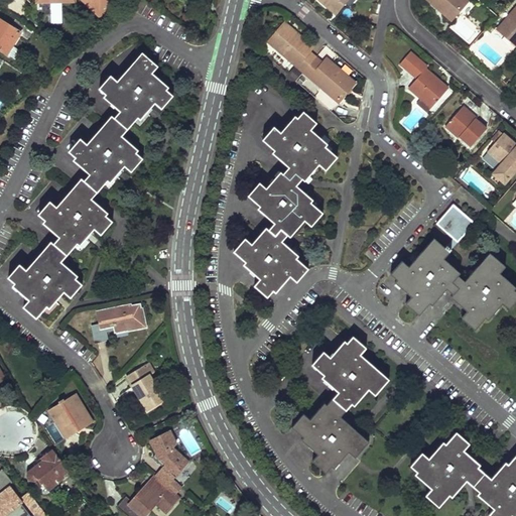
[(27,0),(32,5),(36,0),(96,0),(98,1),(94,5),(103,14),(115,0),(27,0)]
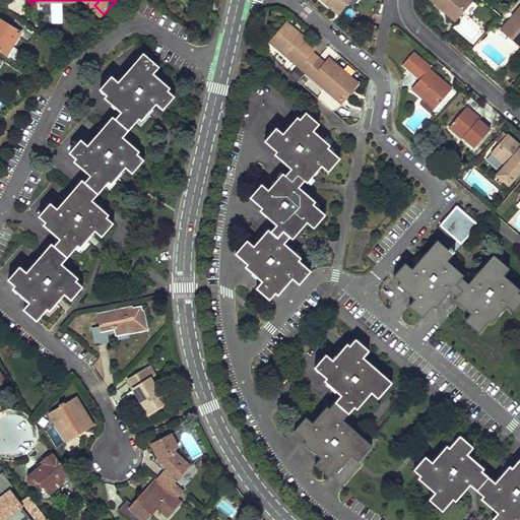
[(96,0),(85,0),(102,15),(104,14),(94,5),(99,1),(96,0)]
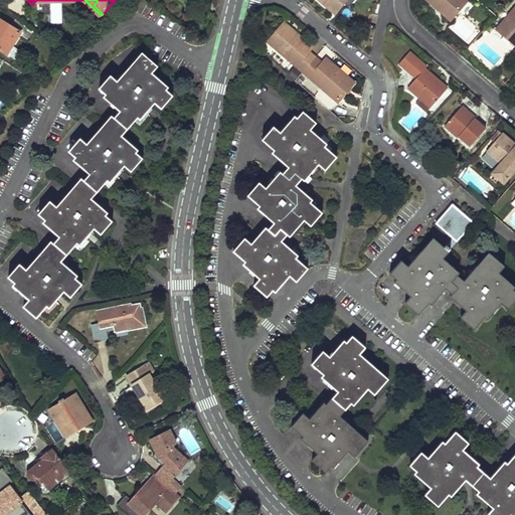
[(324,0),(339,11),(348,0),(324,0)]
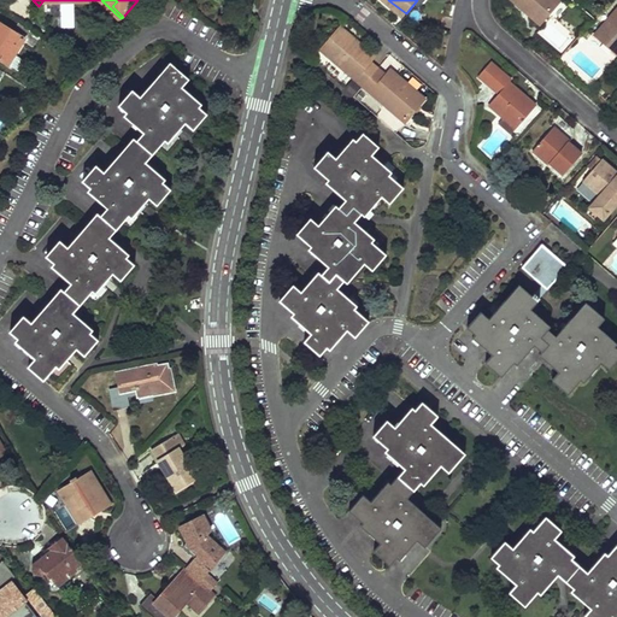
[(521,0),(534,11),(536,9),(546,17),(560,0),(521,0)]
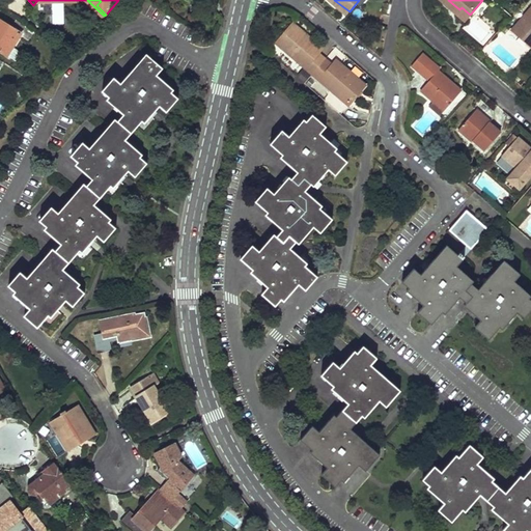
[(470,15),(462,7),(459,9),(468,17),(470,15)]
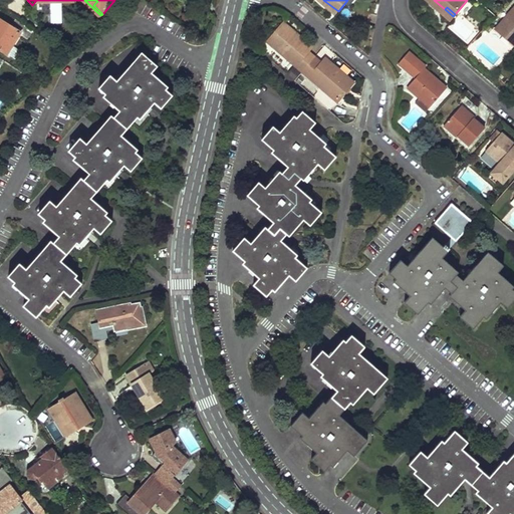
[(513,10),(496,30),(512,44),(513,42),(513,10)]
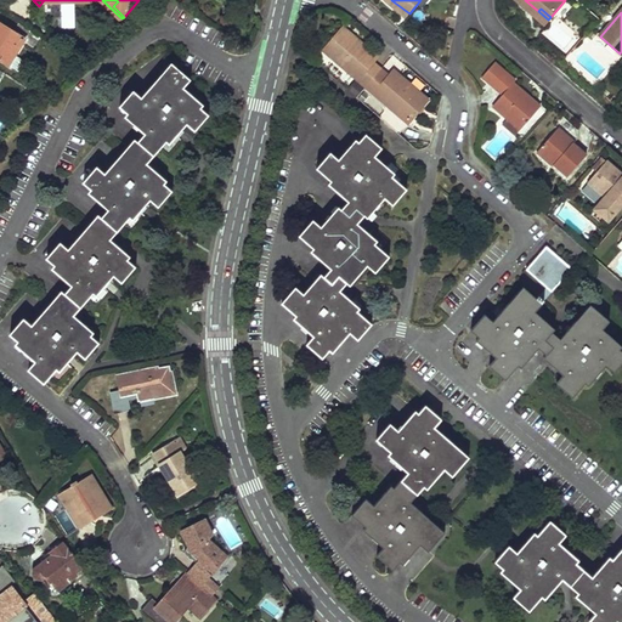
[(41,38),(20,24),(15,33),(0,23),(0,60),(10,66),(16,55),(24,43),(34,49),(41,38)]
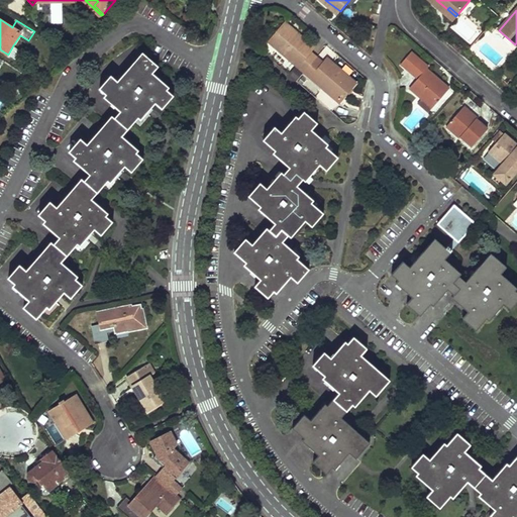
[(315,45),(288,23),(272,42),(307,72),(320,58),(311,50),(315,45)]
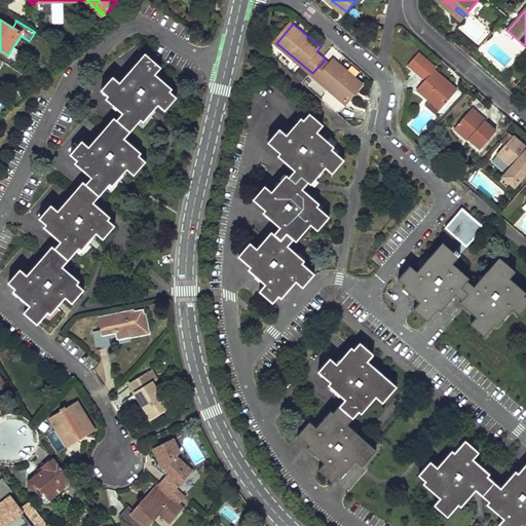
[(13,46),(8,55),(16,61),(22,52),(13,46)]
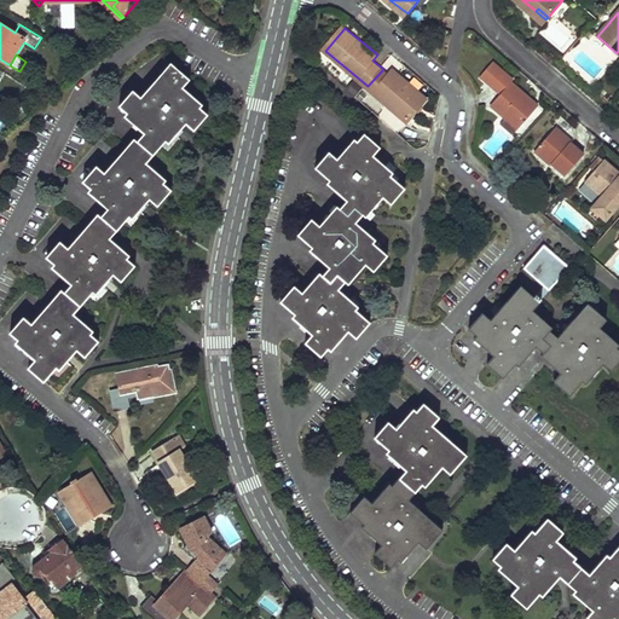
[(508,73),(495,59),(484,71),(497,84),(508,73)]
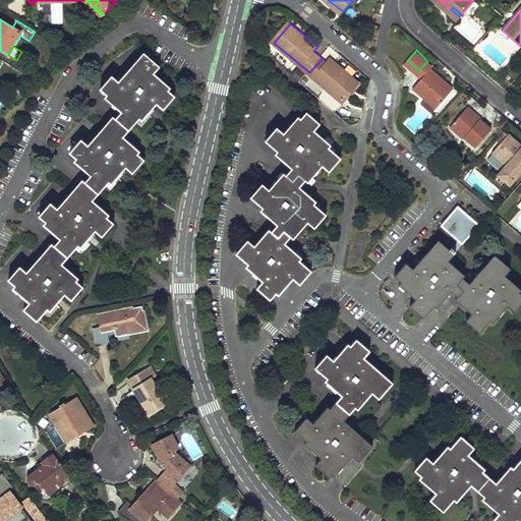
[(155,72),(160,66),(147,56),(135,68),(133,66),(120,81),(113,74),(102,89),(114,99),(112,102),(123,111),(107,130),(104,128),(91,145),(83,137),(72,152),(83,162),(81,165),(93,174),(75,194),(72,191),(59,208),(52,201),(40,215),(52,226),(50,229),(61,239),(44,259),(40,257),(26,273),(20,267),(8,280),(15,286),(13,289),(30,303),(24,309),(38,321),(43,314),(49,320),(59,306),(56,304),(65,294),(71,300),(83,286),(71,276),(73,273),(63,264),(74,250),(80,255),(92,242),(89,240),(97,231),(103,236),(114,223),(102,213),(105,210),(94,200),(106,186),(112,191),(122,179),(119,176),(127,167),(133,172),(145,159),(132,149),(135,146),(124,135),(135,122),(141,128),(153,116),(150,113),(158,103),(164,109),(176,96),(163,84),(166,81),(155,72)]
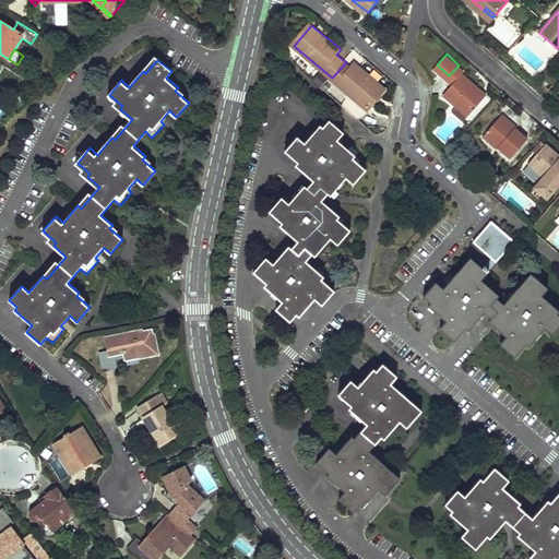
[(352,68),(346,62),(332,78),(369,109),(387,88),(357,63),(352,68)]
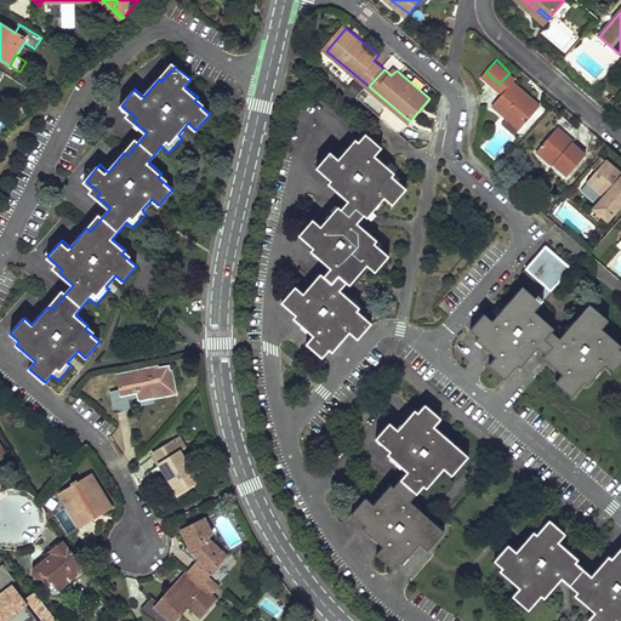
[(511,114),(523,125),(541,106),(514,81),(517,79),(510,73),(499,84),(505,91),(495,102),(508,115),(511,114)]
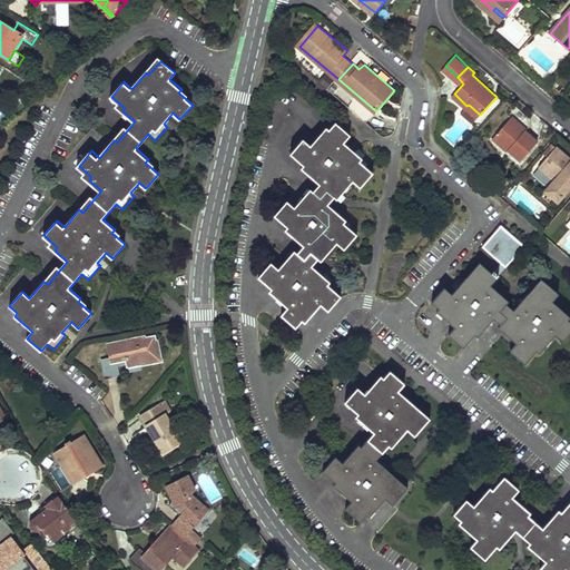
[(473,121),(480,115),(469,105),(467,106),(462,110),(473,121)]
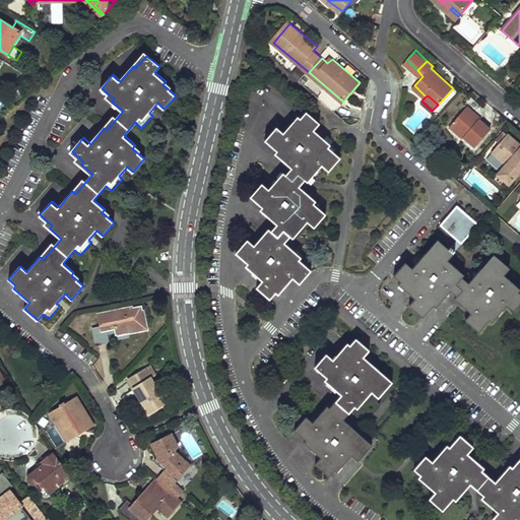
[(465,136),(475,146),(491,129),(479,119),(480,117),(467,106),(453,122),(465,134),(465,136)]
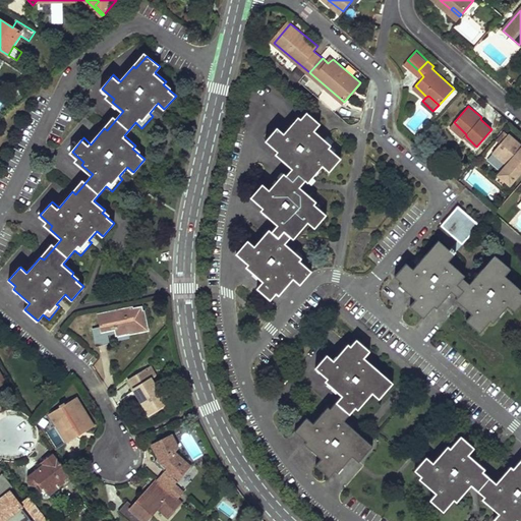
[(257,287),(271,299),(282,287),(284,289),(294,278),(301,284),(312,270),(305,265),(309,257),(297,247),(294,250),(285,242),(294,230),(298,232),(307,221),(315,227),(327,214),(320,208),(325,200),(312,191),(309,194),(300,187),(309,175),(312,177),(323,166),(330,172),(341,158),(335,153),(340,147),(328,135),(325,138),(315,130),(320,124),(306,112),(297,124),(294,122),(284,132),(278,127),(267,140),(278,152),(277,154),(293,168),(283,179),(280,177),(270,188),(264,182),(251,196),(264,207),(262,210),(279,224),(268,236),(266,234),(255,245),(248,239),(237,252),(248,264),(247,266),(263,280),(257,287)]
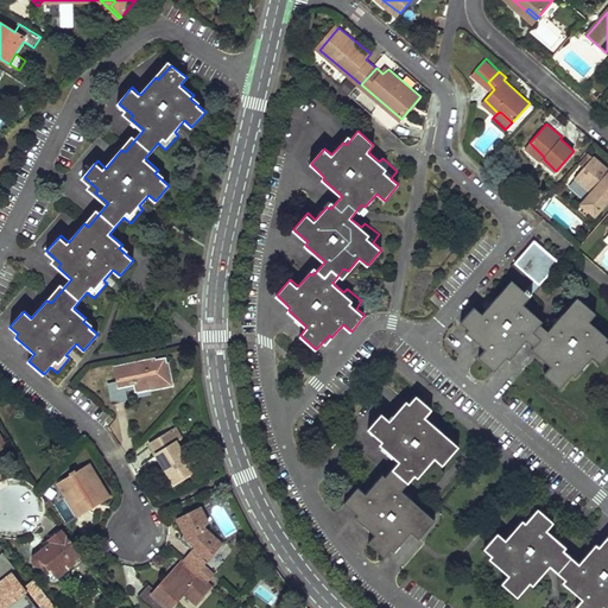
[(544,157),(530,143),(526,146),(542,160),(544,159),(544,157)]
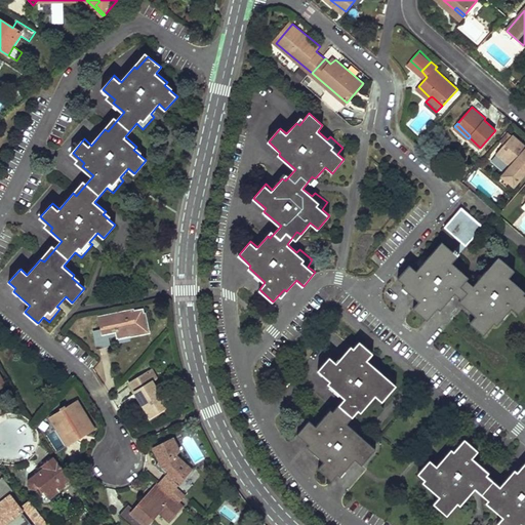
[(513,135),(509,132),(500,140),(505,144),(502,147),(507,151),(501,157),(511,165),(502,175),(514,185),(524,172),(524,148),(524,147),(524,145),(513,134),(513,135)]
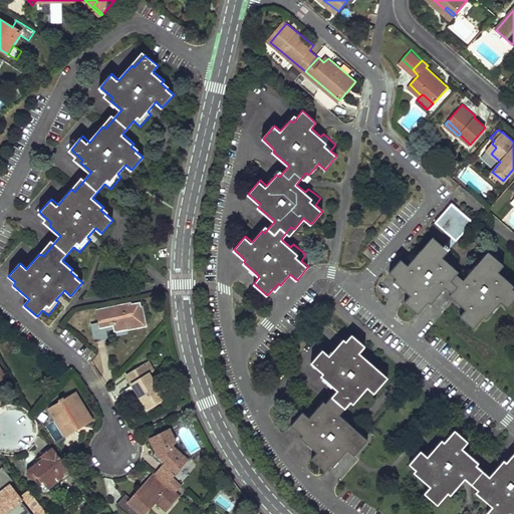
[(496,148),(492,144),(486,150),(491,154),(496,148)]
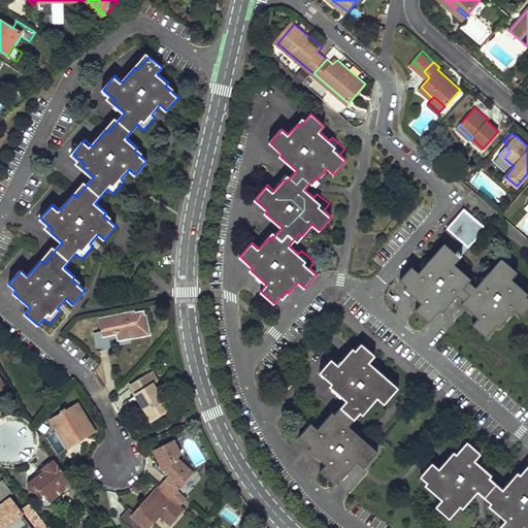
[(448,229),(469,248),(486,228),(464,209),(448,229)]
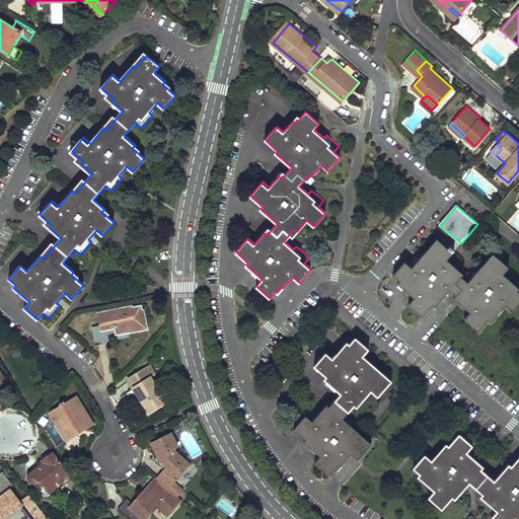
[(464,319),(478,331),(489,319),(491,322),(506,305),(513,311),(518,303),(518,292),(512,287),(514,284),(503,275),(508,268),(496,256),(484,270),(482,268),(467,283),(457,274),(459,271),(447,261),(455,250),(450,246),(448,249),(439,242),(428,255),(426,253),(412,268),(404,263),(393,275),(405,286),(402,289),(414,298),(409,305),(422,315),(432,304),(435,306),(449,290),(456,296),(461,301),(460,303),(470,312),(464,319)]
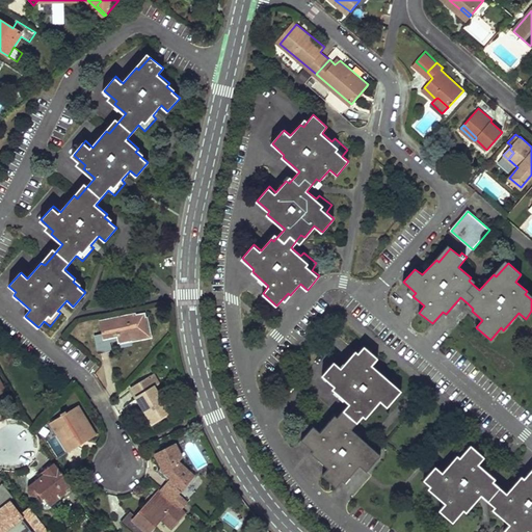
[(131,337),(150,334),(148,323),(145,323),(144,317),(145,316),(144,312),(101,321),(103,333),(116,330),(118,340),(120,344),(132,342),(131,337)]
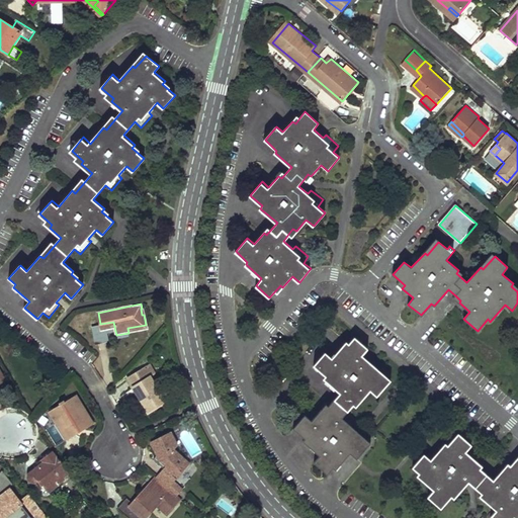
[(115,331),(113,322),(100,324),(91,326),(94,344),(108,341),(106,333),(115,331)]
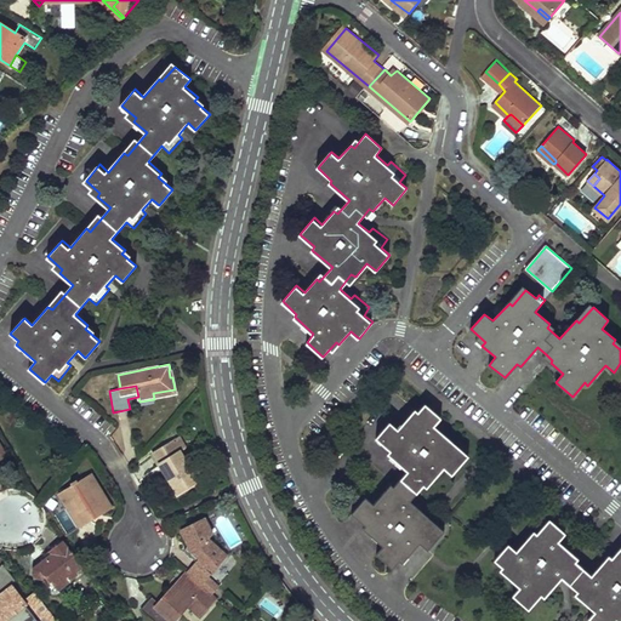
[(175,394),(175,389),(153,393),(154,399),(175,394)]
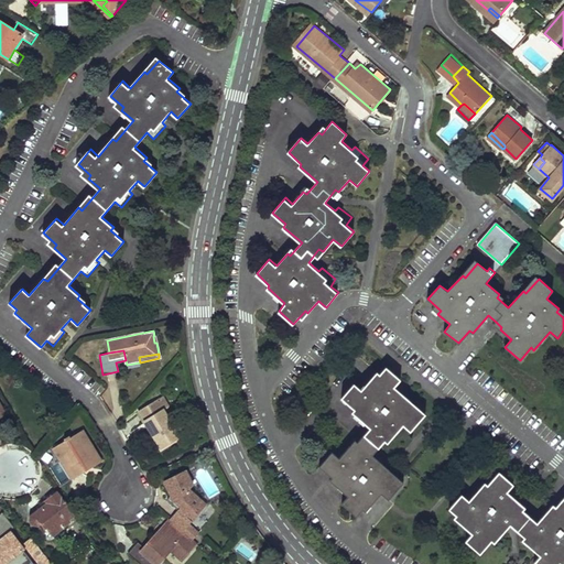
[(343,502),(357,514),(369,501),(372,505),(383,492),(390,498),(402,484),(388,472),(390,468),(373,454),(391,434),(394,436),(405,424),(412,430),(425,415),(410,402),(413,399),(396,384),(402,378),(388,366),(376,379),(373,376),(362,389),(355,382),(342,397),(355,409),(353,411),(371,427),(354,447),(351,444),(340,456),(334,451),(321,465),(334,476),(331,479),(349,496),(343,502)]
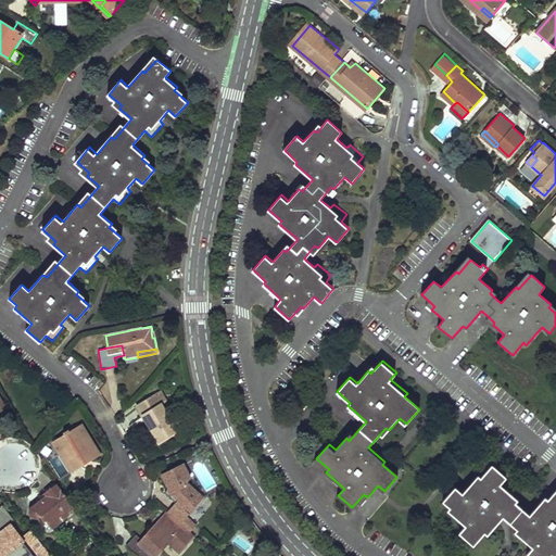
[(140,403),(138,405),(161,440),(177,429),(161,403),(165,400),(160,391),(140,403)]
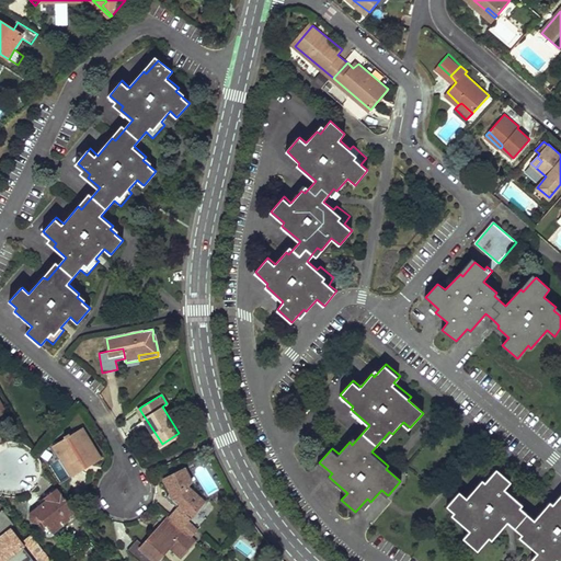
[(101,458),(82,427),(70,434),(70,433),(64,436),(65,437),(54,445),(72,476),(84,468),(82,465),(87,462),(89,466),(101,458)]
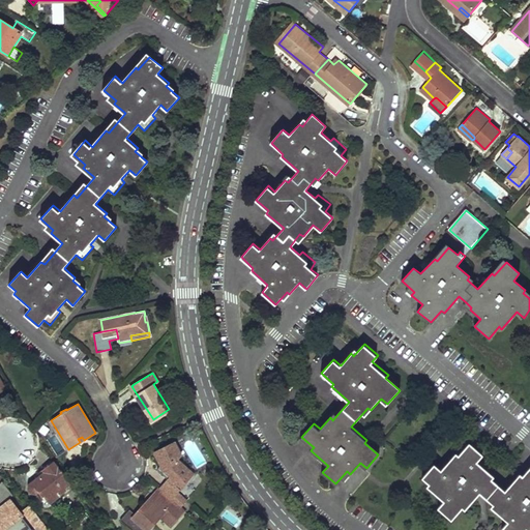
[(176,442),(156,451),(160,459),(162,459),(164,463),(157,470),(164,475),(166,473),(170,477),(147,504),(146,503),(135,517),(128,511),(119,522),(127,529),(144,529),(146,529),(147,529),(149,529),(162,517),(172,526),(184,510),(181,507),(187,501),(178,493),(194,475),(179,461),(183,455),(176,442)]
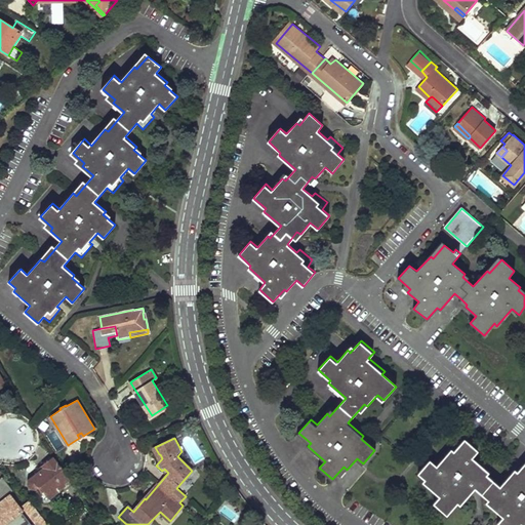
[(496,522),(499,524),(517,524),(520,522),(523,524),(524,523),(524,460),(517,470),(515,468),(500,485),(481,469),(483,467),(472,456),(478,450),(463,438),(453,450),(450,447),(436,463),(430,458),(418,472),(431,482),(428,485),(439,494),(434,501),(447,514),(457,501),(460,503),(475,486),(493,502),(491,505),(502,515),(496,522)]
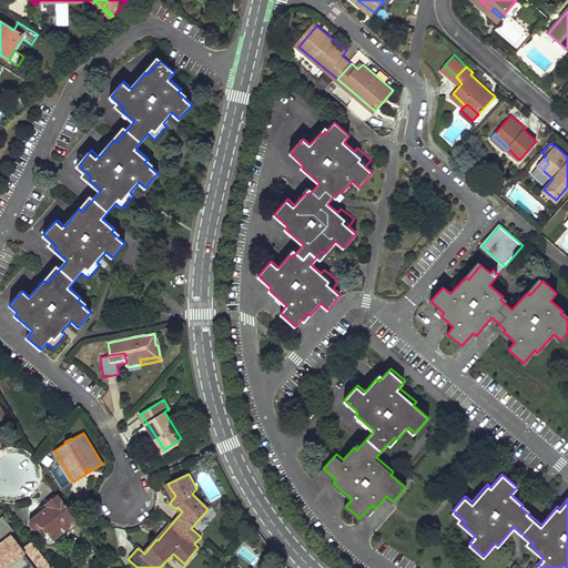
[(78,520),(58,495),(40,508),(42,510),(31,519),(30,526),(33,530),(39,531),(41,529),(46,535),(47,534),(51,539),(58,534),(61,538),(66,535),(64,534),(72,528),(70,526),(78,520)]
